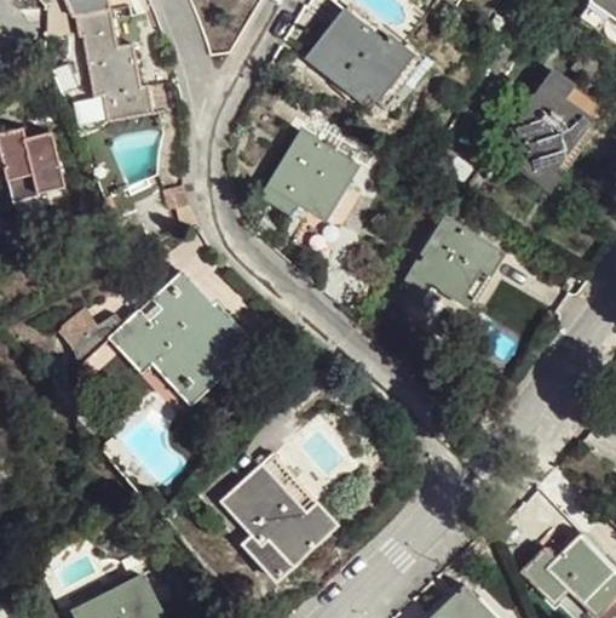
[(603,0),(615,11),(615,0),(603,0)]
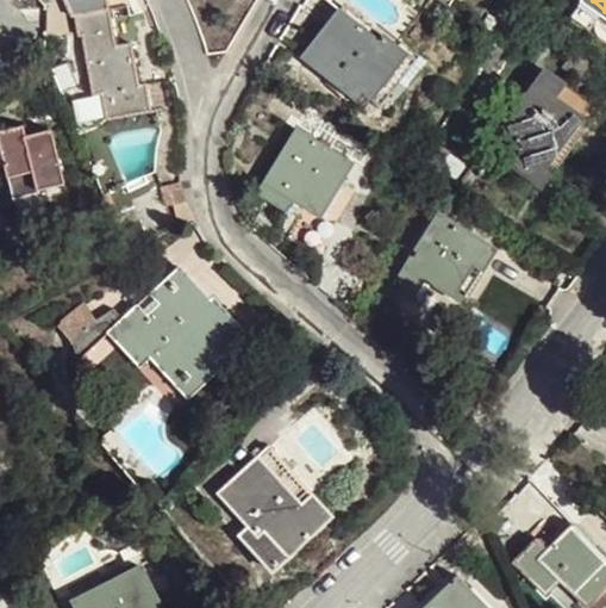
[(376,42),(337,11),(318,35),(299,57),(354,100),(361,92),(370,100),(401,61),(392,54),(395,48),(380,37),(376,42)]
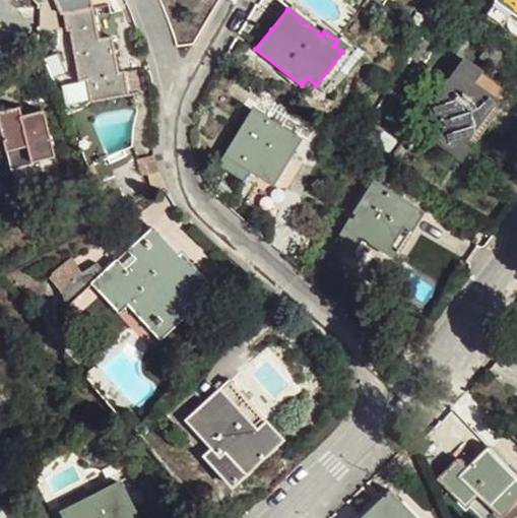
[(90,44),(86,12),(58,17),(58,25),(59,35),(65,34),(71,85),(79,85),(82,107),(122,101),(118,78),(111,79),(106,43),(90,44)]
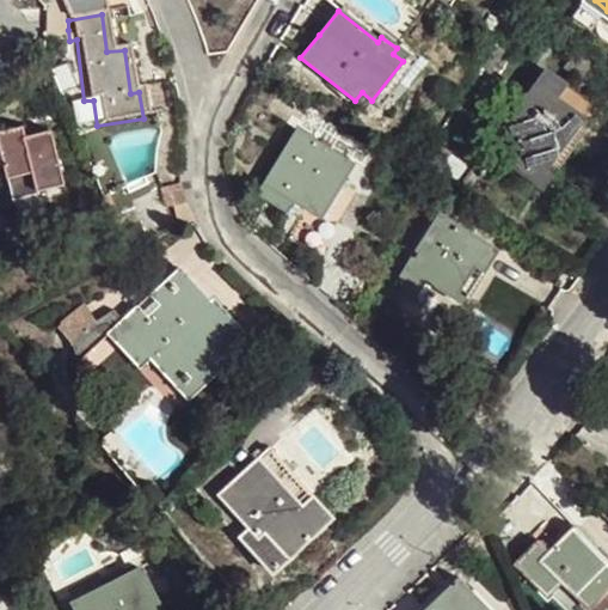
[(594,98),(550,66),(502,130),(548,163),(571,130),(594,98)]
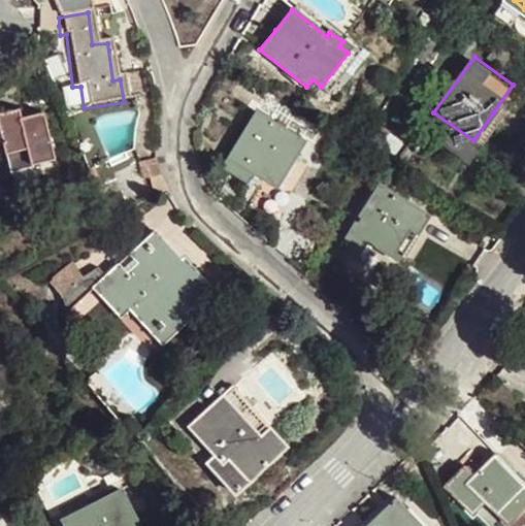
[(0,155),(18,151),(23,166),(47,159),(34,113),(12,120),(9,110),(0,113),(0,155)]
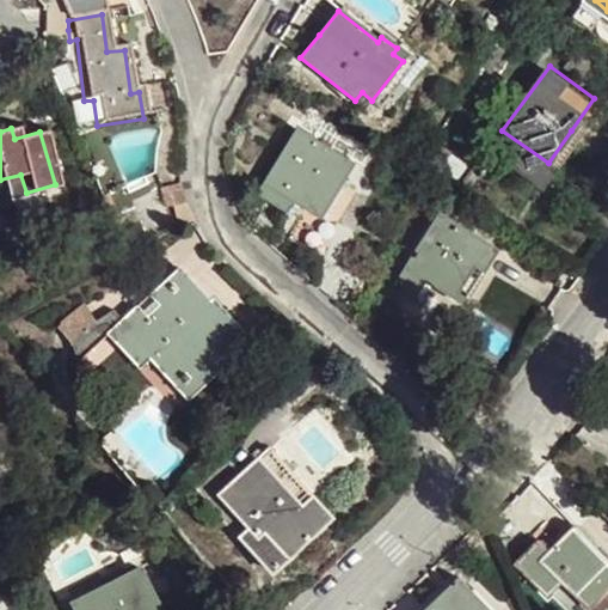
[(344,159),(294,129),(257,191),(283,209),(288,205),(292,199),(313,211),(344,159)]
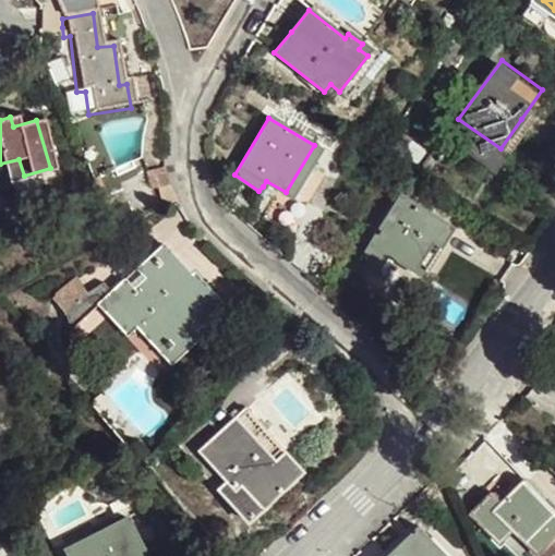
[(399,170),(385,161),(373,179),(386,190),(399,170)]
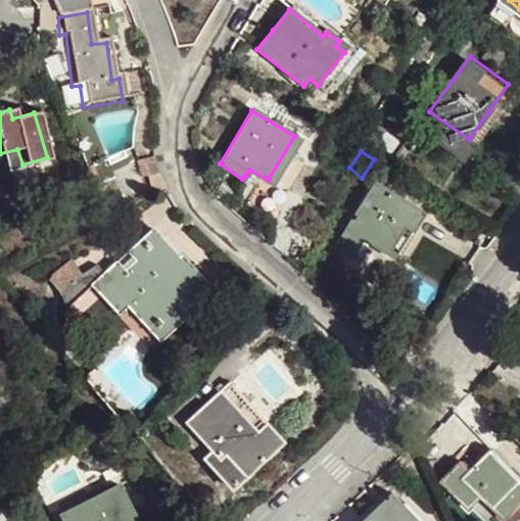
[(47,157),(22,164),(25,172),(49,164),(47,157)]
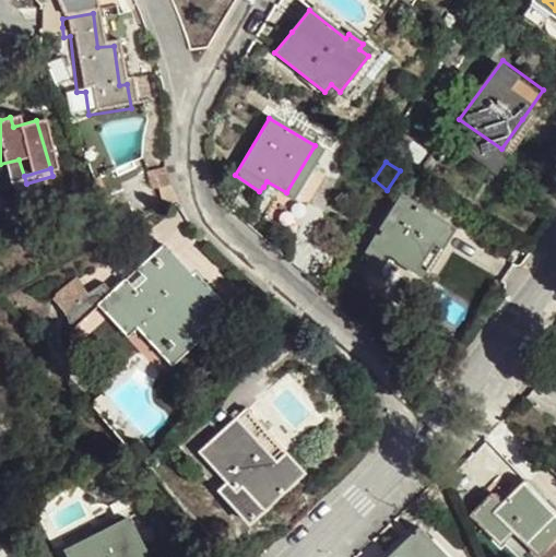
[(453,226),(404,192),(361,259),(377,269),(390,251),(416,269),(435,240),(441,246),(453,226)]
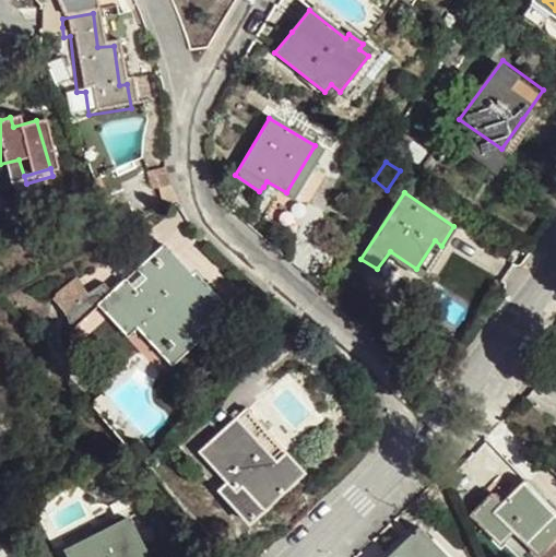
[(193,285),(158,248),(98,304),(127,334),(141,321),(172,355),(197,333),(189,326),(203,315),(208,322),(223,308),(210,295),(198,282),(193,285)]
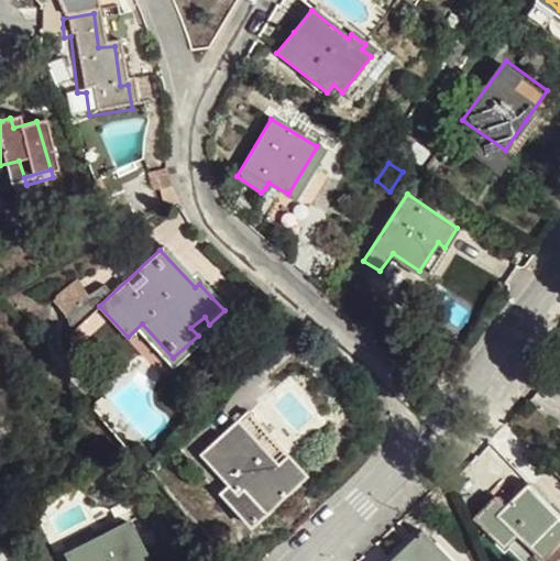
[(278,468),(288,459),(248,415),(238,422),(278,468)]
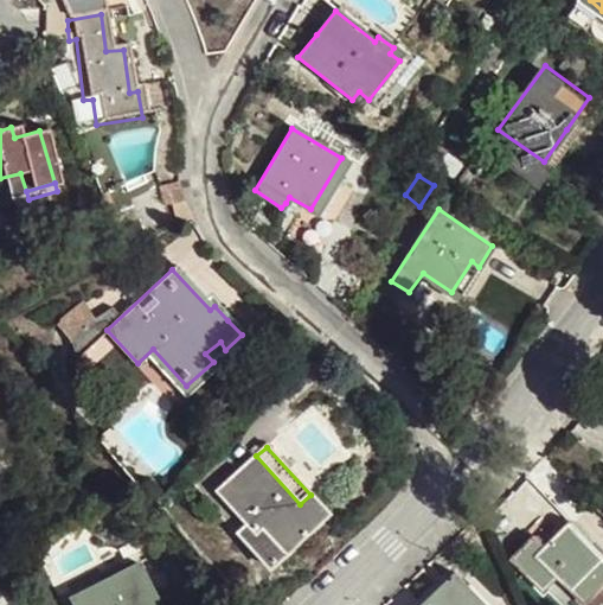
[(331,514),(310,495),(300,504),(256,456),(218,491),(250,526),(238,536),(271,571),(331,514)]
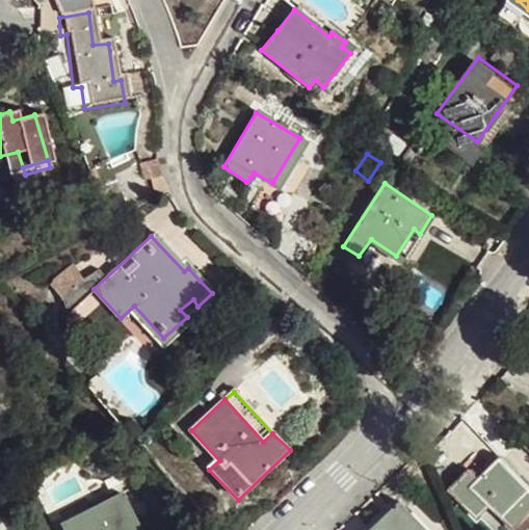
[(528,510),(528,486),(500,456),(475,479),(467,470),(456,480),(446,489),(471,514),(483,503),(509,529),(528,510)]
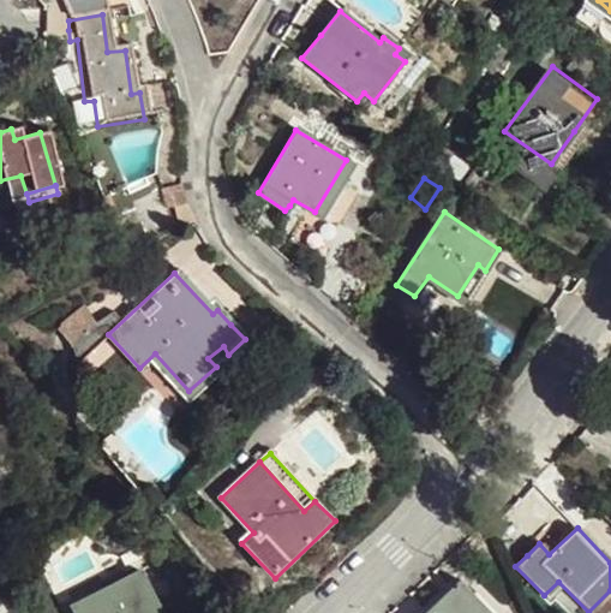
[(93,571),(58,588),(70,612),(157,612),(126,553),(121,542),(87,560),(93,571)]
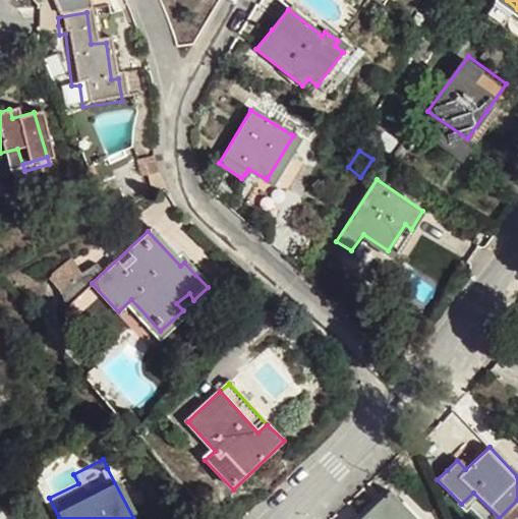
[(414,518),(392,494),(370,513),(362,518),(414,518)]
